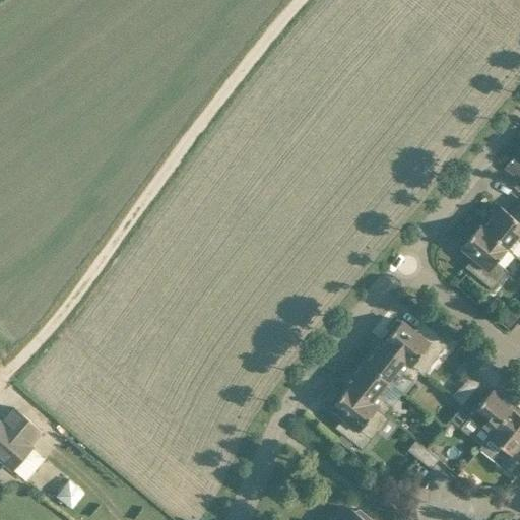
[(503,170),(519,183),(519,180),(519,150),(503,170)]
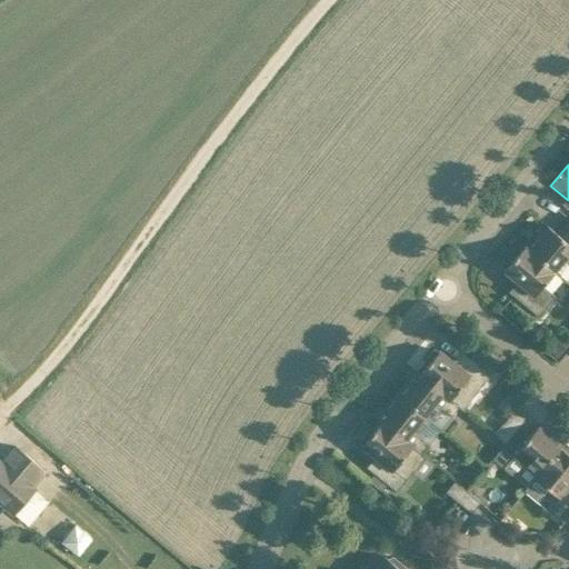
[(568,220),(558,235),(547,226),(528,249),(555,272),(558,276),(568,261),(568,220)]
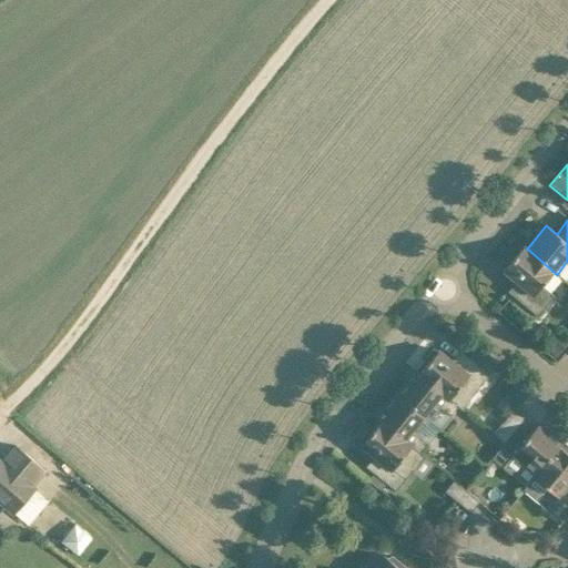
[(527,249),(524,245),(504,270),(520,284),(511,295),(537,316),(551,298),(555,295),(543,285),(554,272),(527,249)]
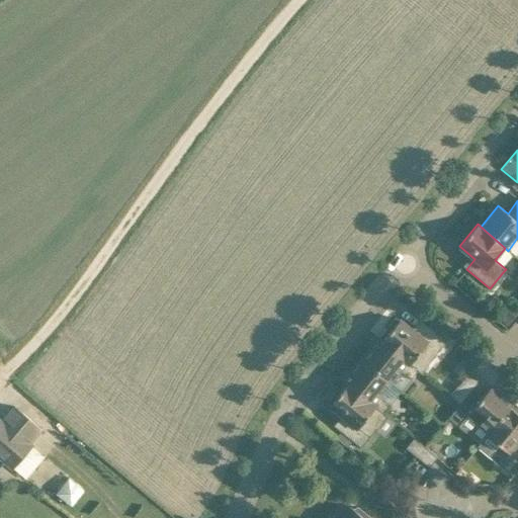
[(382,341),(381,341),(410,364),(410,363),(418,370),(421,372),(446,341),(430,328),(423,322),(415,332),(400,320),(399,320),(396,318),(387,327),(392,329),(382,341)]
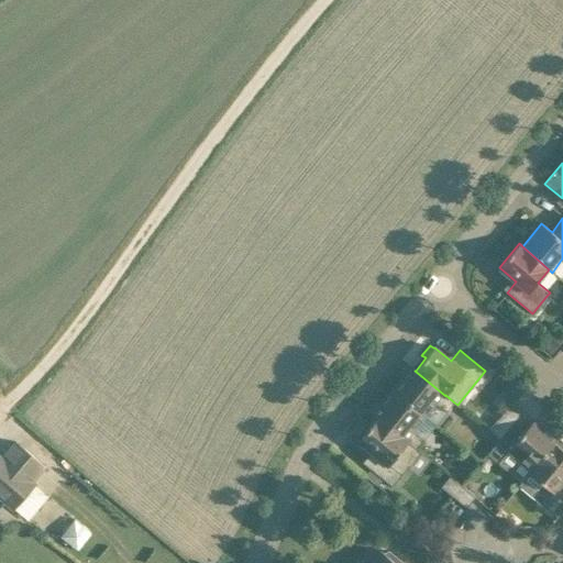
[(454,403),(445,395),(445,396),(415,371),(416,371),(411,367),(393,392),(423,416),(423,417),(434,403),(444,410),(446,412),(454,403)]
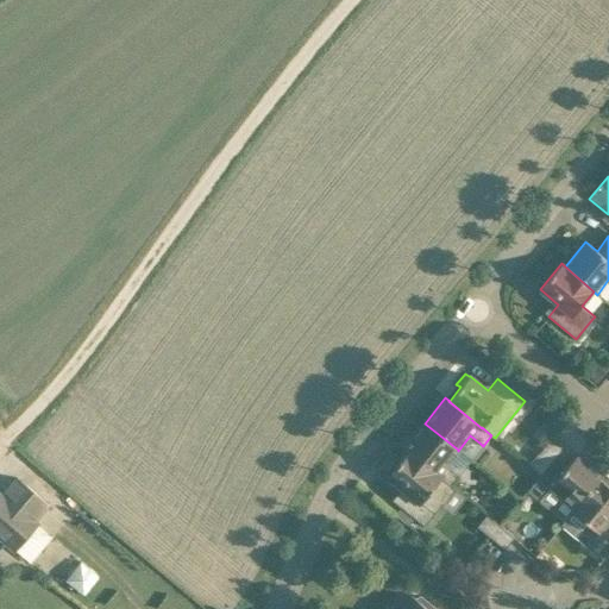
[(446,465),(458,451),(458,450),(425,424),(403,450),(407,452),(408,452),(451,487),(459,476),(450,469),(446,465)]
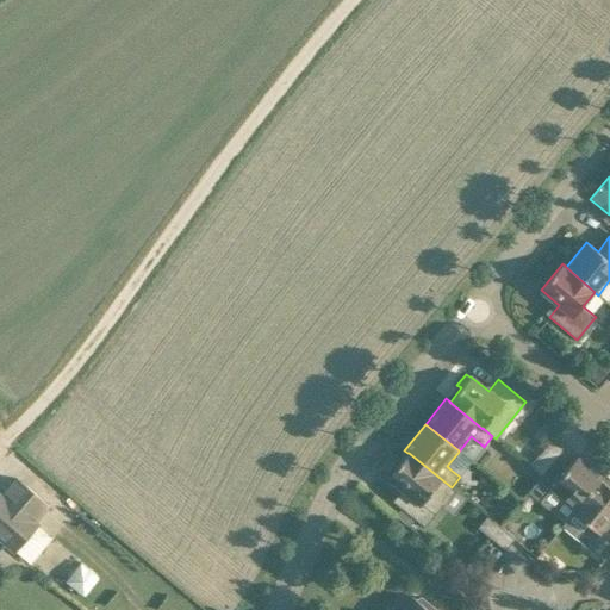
[(542,477),(552,465),(565,448),(553,439),(530,467),(542,477)]
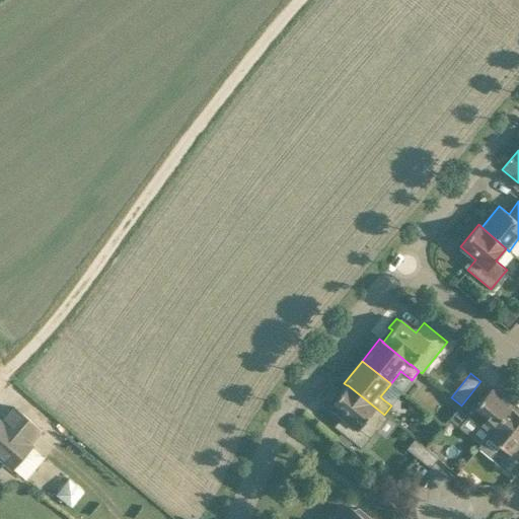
[(335,394),(327,403),(330,405),(329,406),(346,420),(338,430),(362,448),(387,417),(384,415),(348,385),(347,385),(338,397),(335,394)]
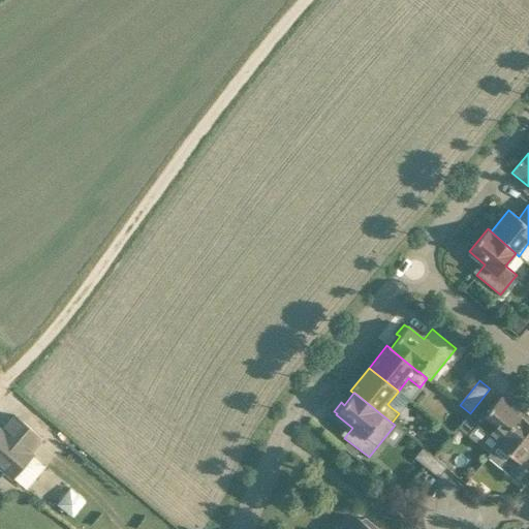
[(500,441),(524,412),(501,395),(488,411),(478,403),(470,413),(458,427),(468,436),(478,424),(499,441),(500,441)]
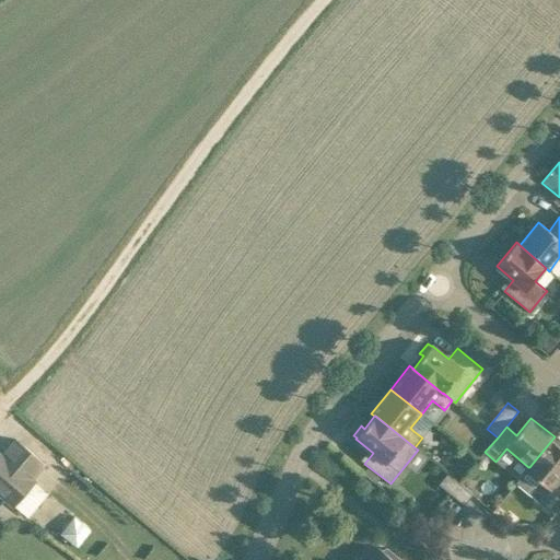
[(559,441),(555,436),(529,467),(528,467),(526,470),(546,487),(535,499),(555,515),(559,508),(559,441)]
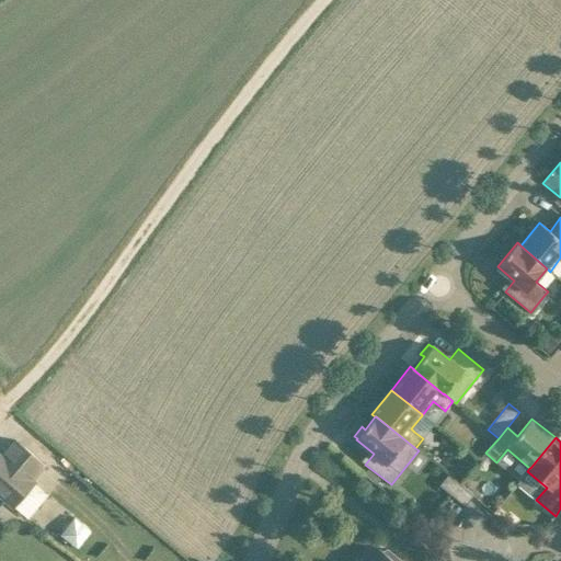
[(45,466),(16,442),(15,441),(2,456),(0,453),(0,496),(13,508),(35,483),(32,480),(45,466)]
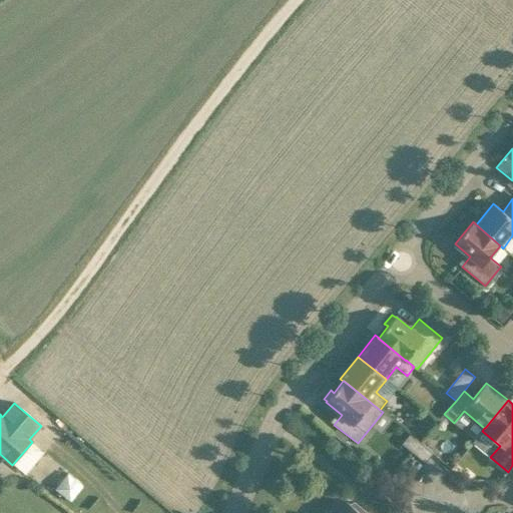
[(425,463),(433,453),(410,434),(402,444),(425,463)]
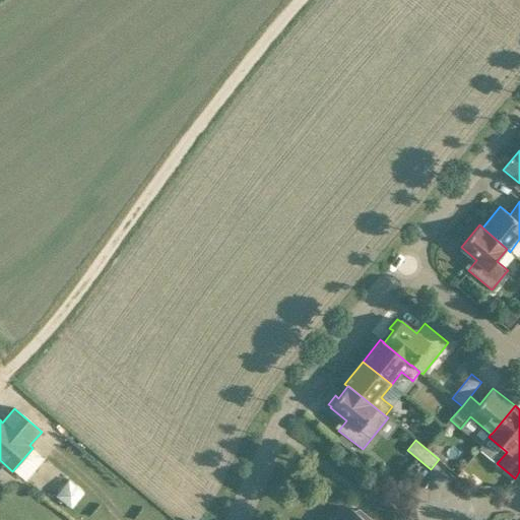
[(372,519),(360,509),(354,511),(352,509),(342,519),(372,519)]
